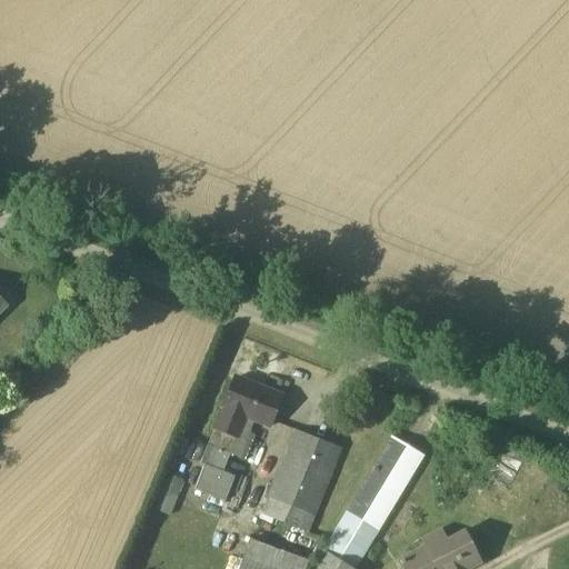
[(207,446),(229,455),(245,460),(255,435),(249,432),(253,420),(270,427),(282,397),(260,387),(259,390),(235,380),(223,407),(216,427),(213,427),(207,446)]
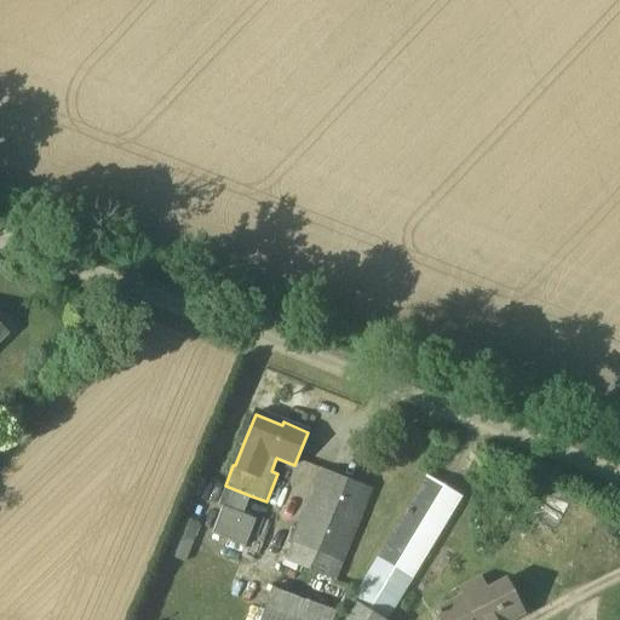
[(372,489),(323,470),(287,562),(336,581),(372,489)]
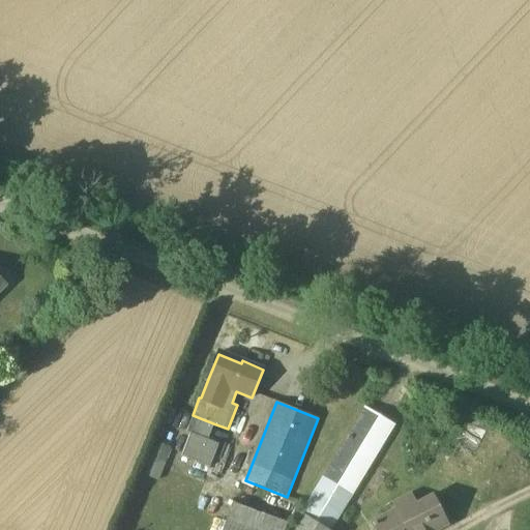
[(394,424),(365,407),(324,476),(353,494),(394,424)]
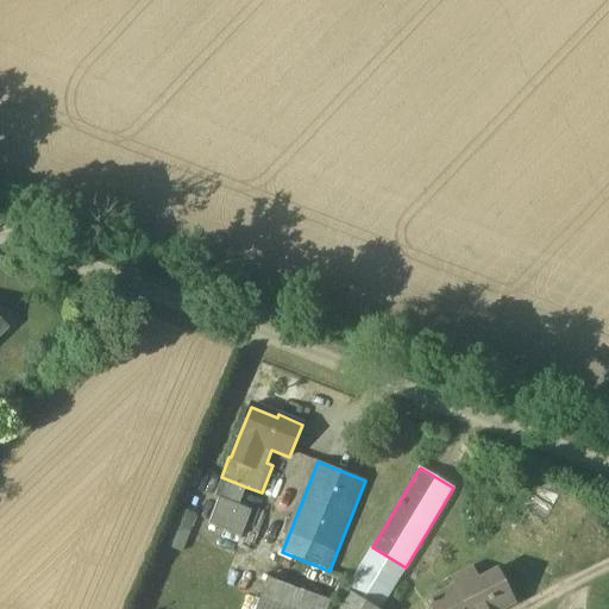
[(237,506),(245,487),(221,477),(218,484),(223,487),(208,525),(240,537),(250,510),(237,506)]
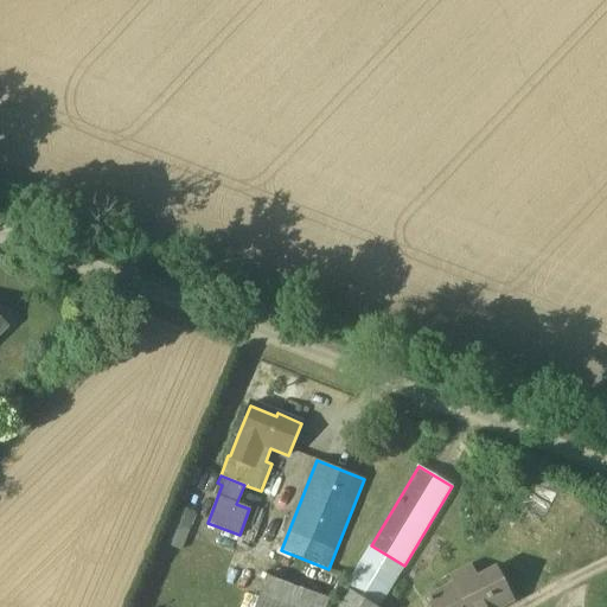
[(183,551),(189,532),(197,513),(179,506),(172,525),(165,544),(183,551)]
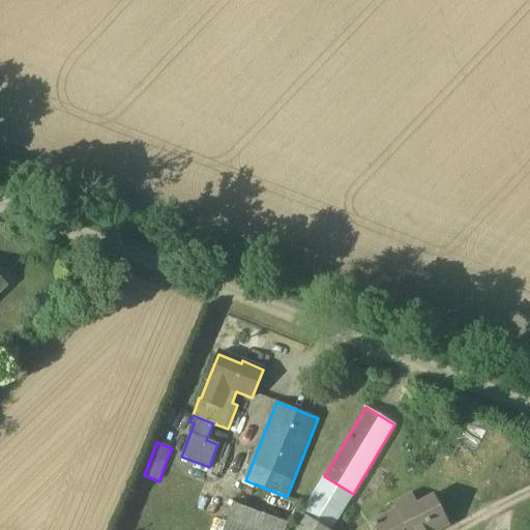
[(302,512),(301,514),(329,529),(330,529),(353,494),(324,476),(302,512)]
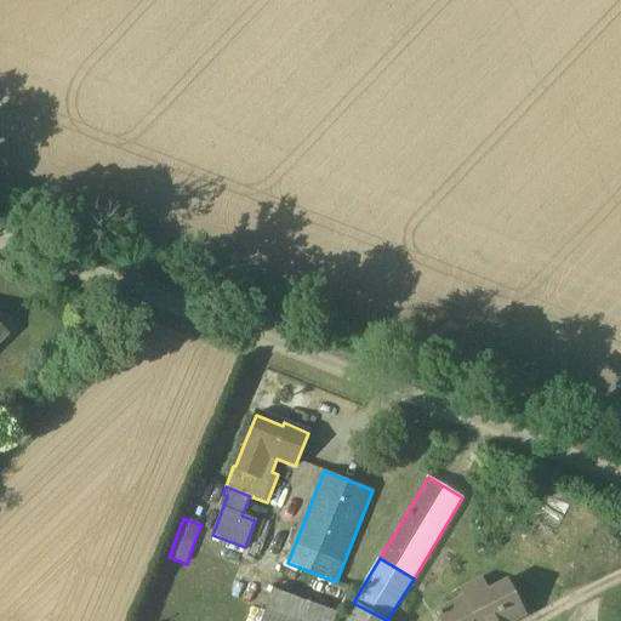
[(511,575),(437,614),(439,620),(496,620),(527,605),(511,575)]
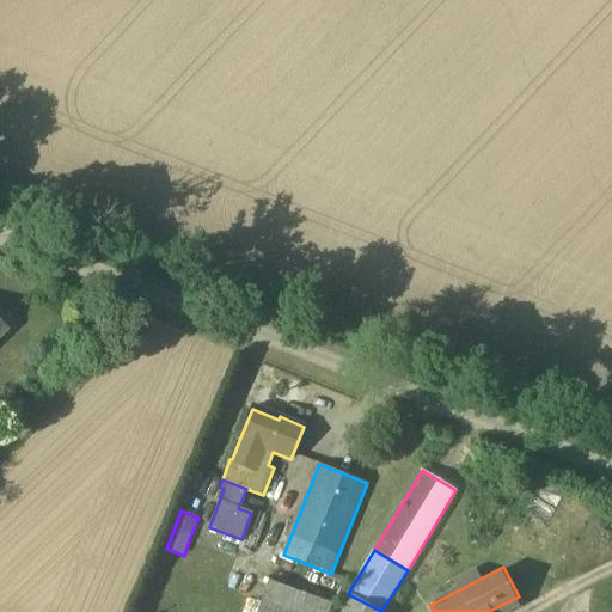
[(319,611),(325,599),(265,577),(252,611),(319,611)]
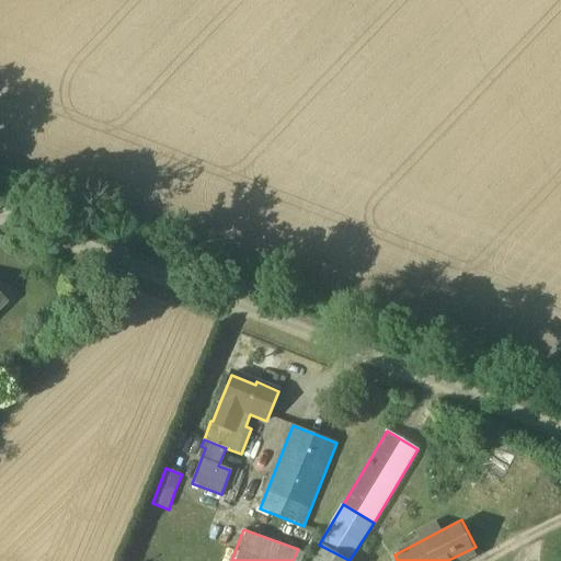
[(301,560),(347,560),(313,541),(301,560)]
